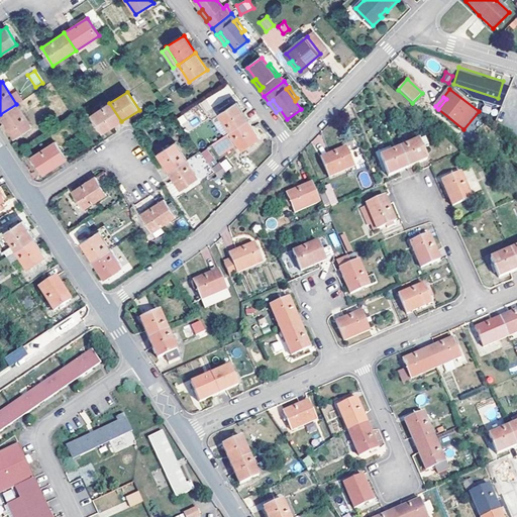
[(103,132),(121,121),(109,103),(92,115),(103,132)]
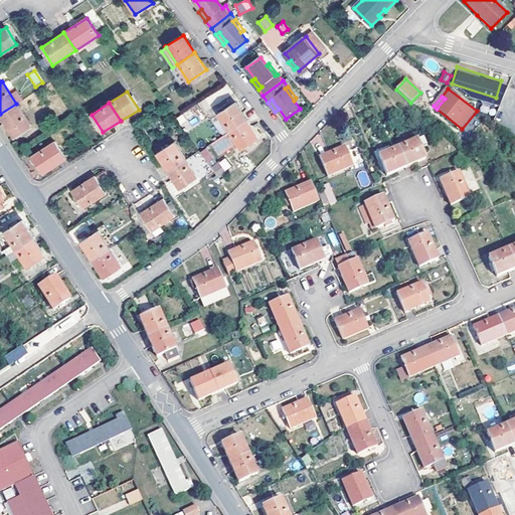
[(228,131),(246,120),(235,103),(217,114),(228,131)]
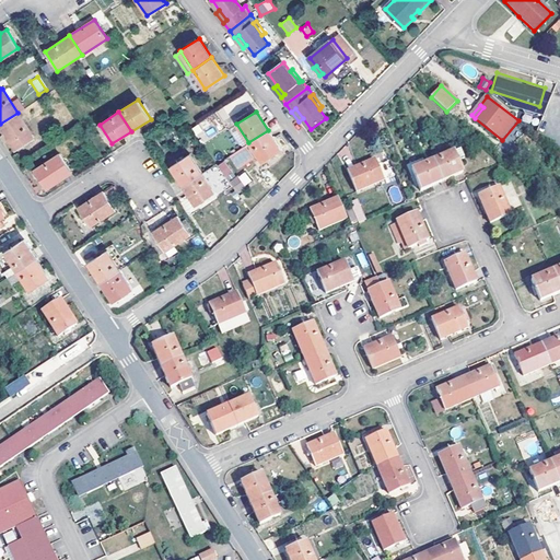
[(18,113),(0,124),(0,127),(15,150),(34,138),(18,113)]
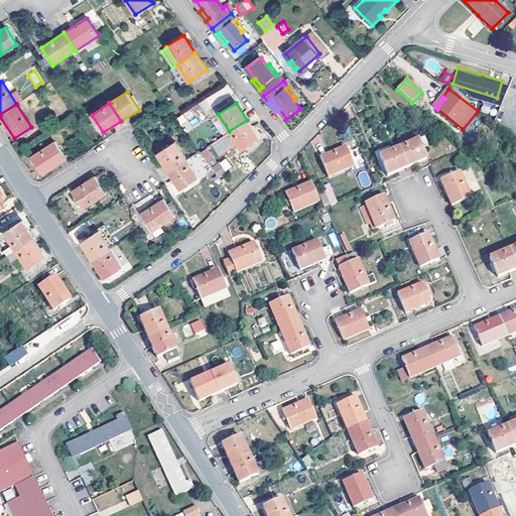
[(247,120),(229,131),(241,148),(258,137),(247,120)]
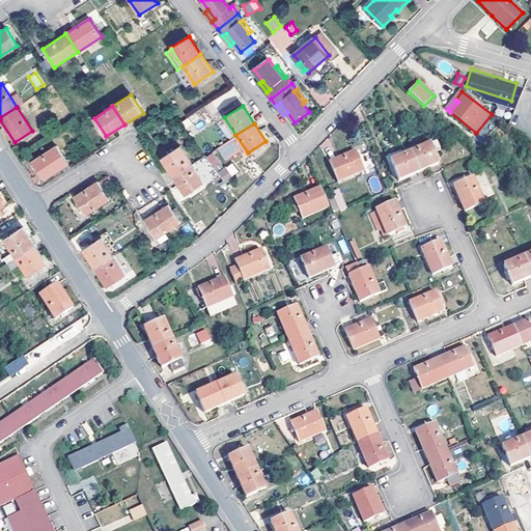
[(411,154),(419,173),(440,164),(435,154),(442,150),(438,142),(411,154)]
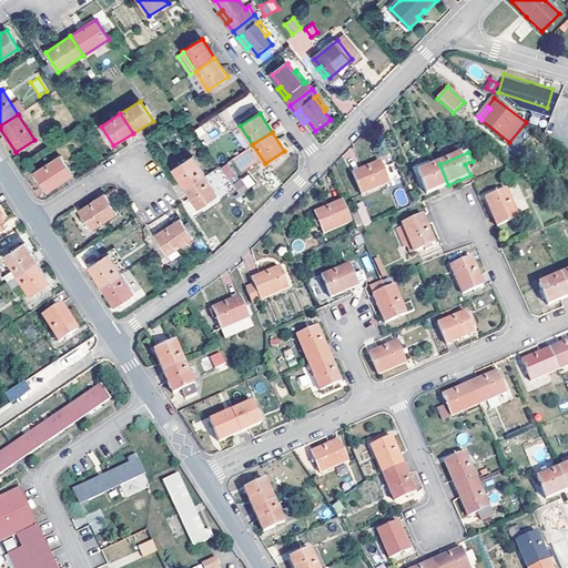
[(36,172),(48,191),(73,175),(60,155),(36,172)]
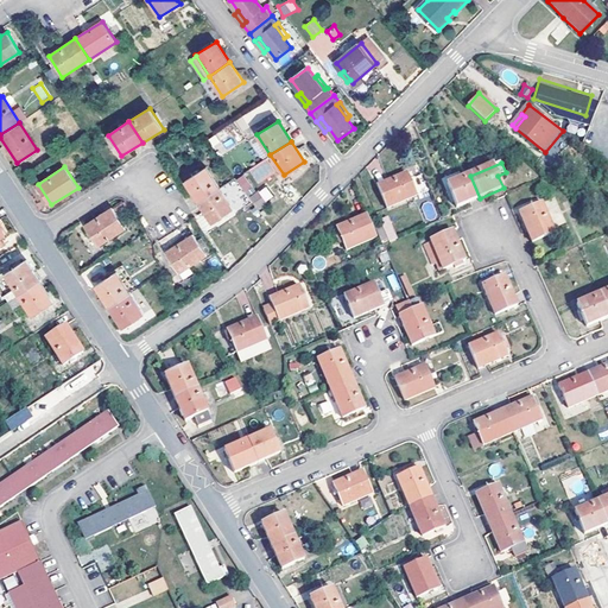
[(200,201),(220,188),(207,168),(185,181),(200,201)]
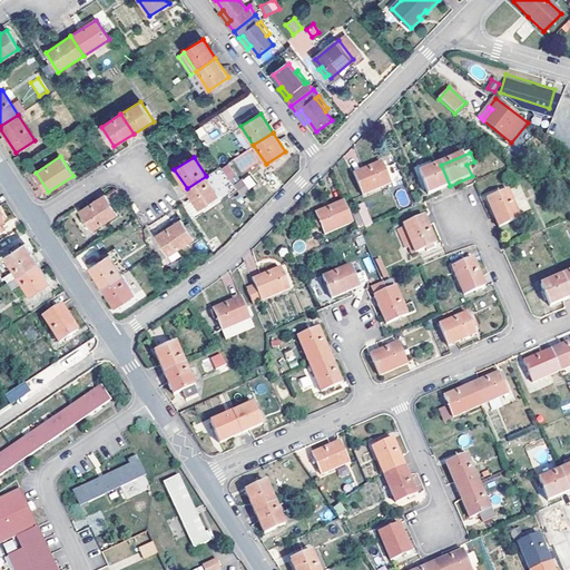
[(362,196),(390,184),(384,168),(381,163),(353,175),(362,196)]
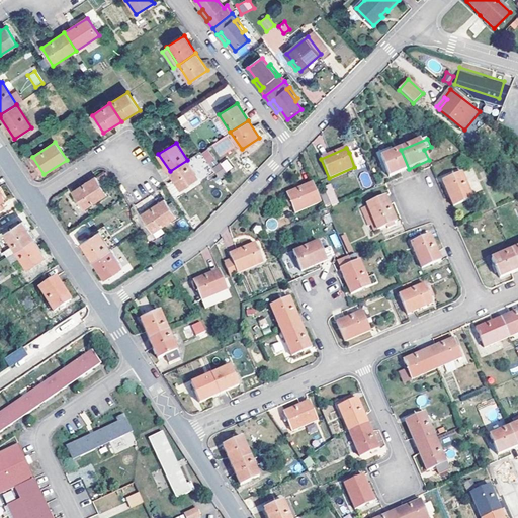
[(379,166),(383,165),(380,158),(393,153),(390,148),(374,155),(379,166)]
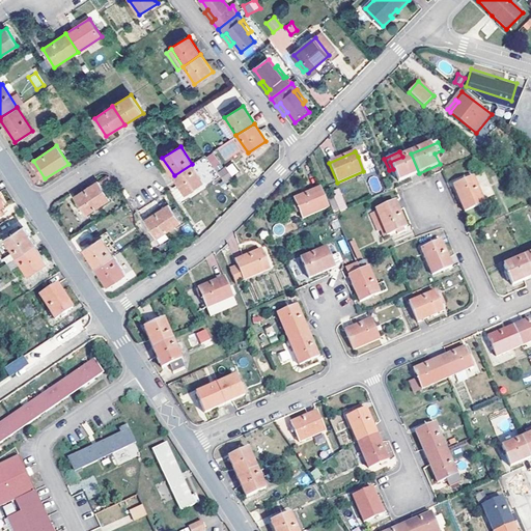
[(363,171),(374,166),(368,152),(358,157),(363,171)]
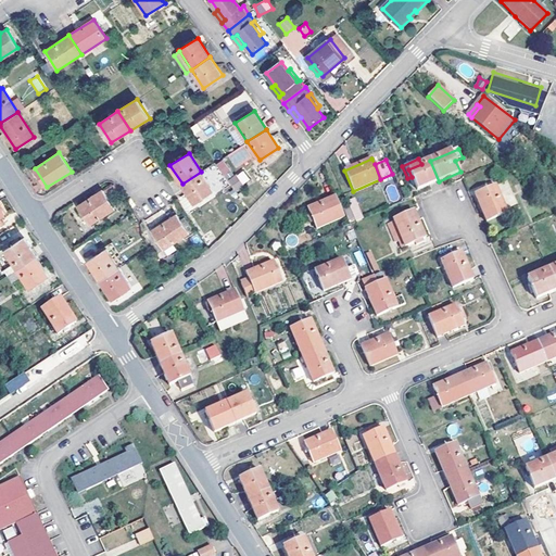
[(418,190),(439,181),(430,161),(421,164),(408,169),(412,177),(418,190)]
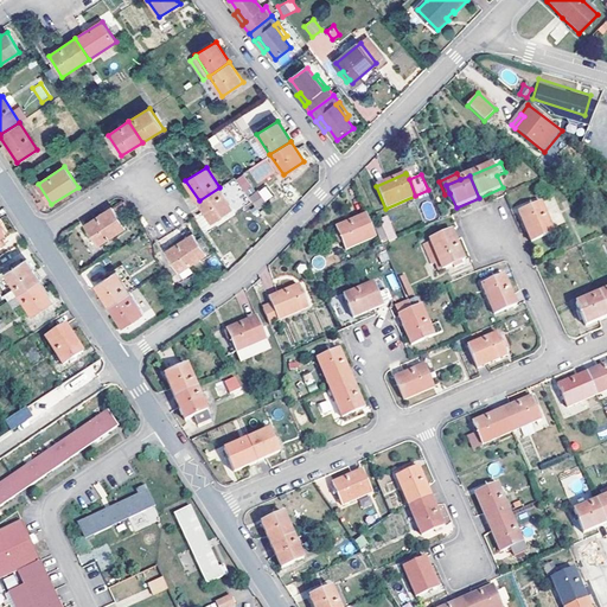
[(291,183),(282,189),(294,203),(301,197),(291,183)]
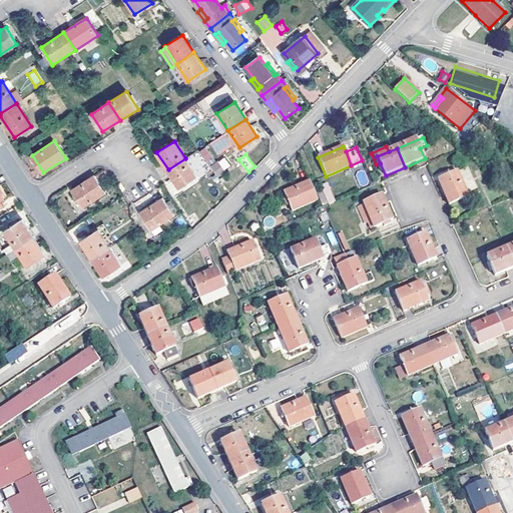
[(185,158),(168,169),(179,187),(197,176),(185,158)]
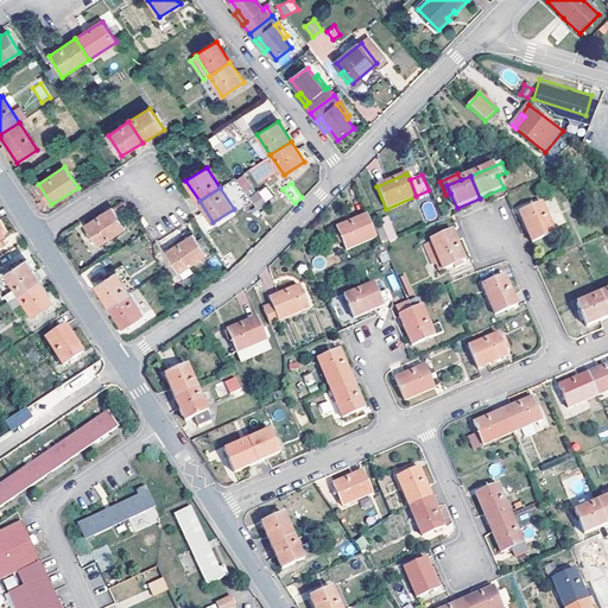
[(259,192),(252,197),(260,209),(267,203),(259,192)]
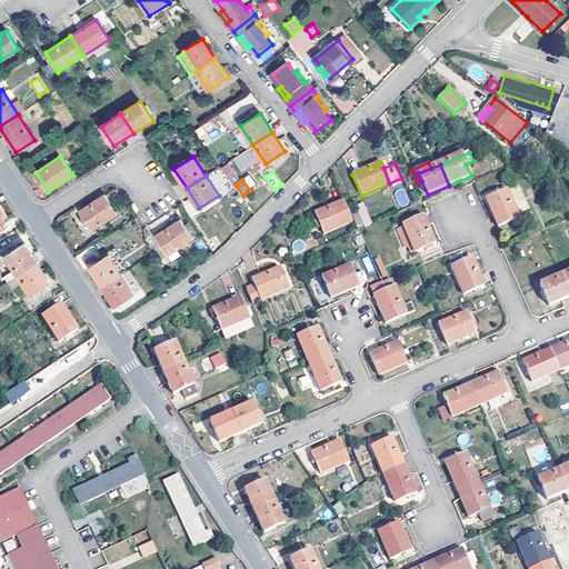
[(508,190),(487,199),(498,227),(519,218),(508,190)]
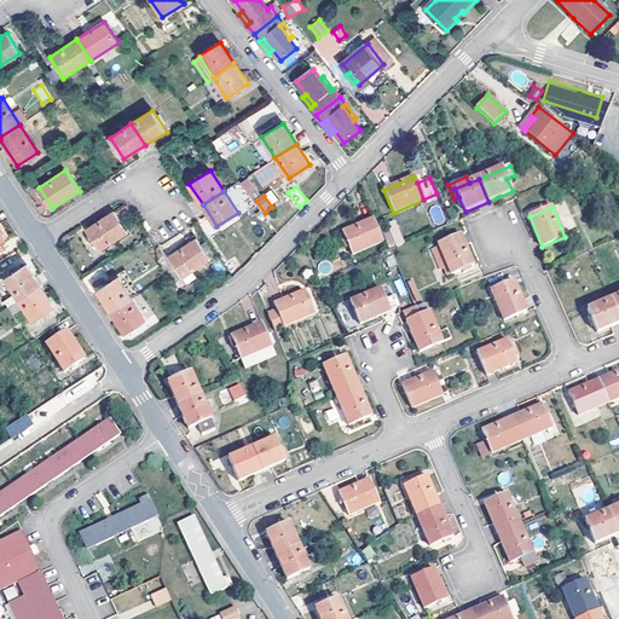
[(87,230),(100,250),(128,232),(115,212),(87,230)]
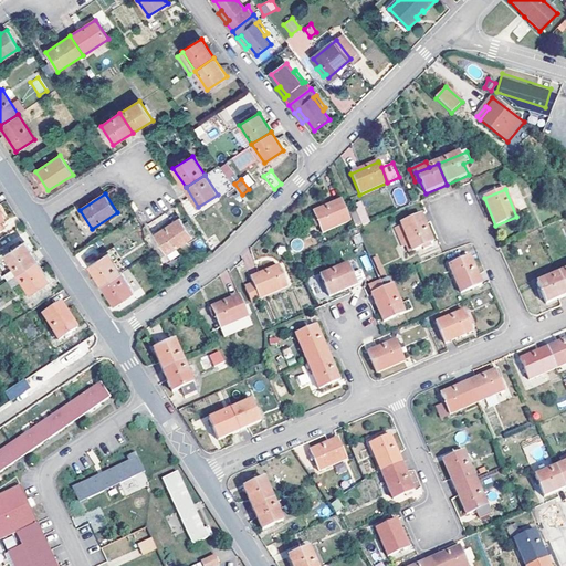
[(196,213),(188,199),(181,202),(189,217),(196,213)]
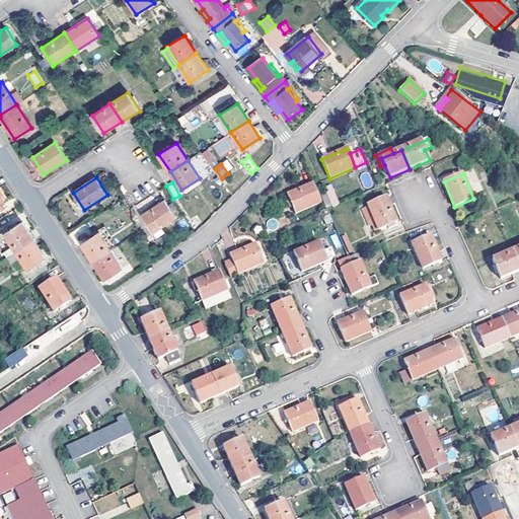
[(324,186),(330,206),(339,204),(332,183),(324,186)]
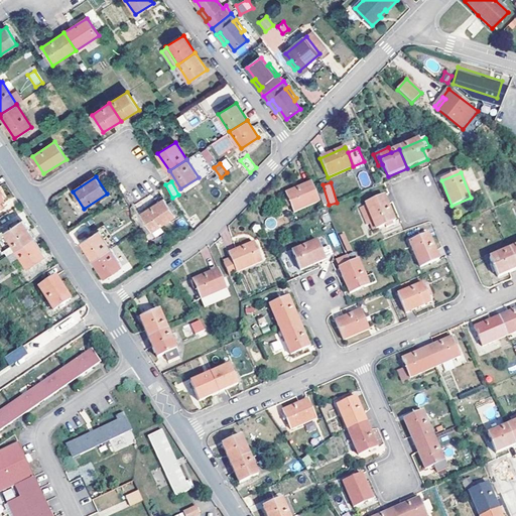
[(289,208),(290,208),(293,214),(318,202),(310,183),(285,195),(288,200),(284,202),(286,205),(284,206),(285,207),(284,207),(286,210),(289,208)]
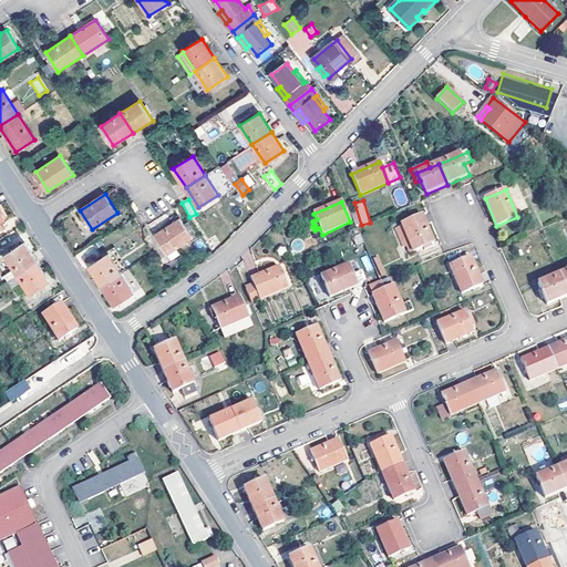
[(401,226),(413,253),(434,244),(422,216),(401,226)]
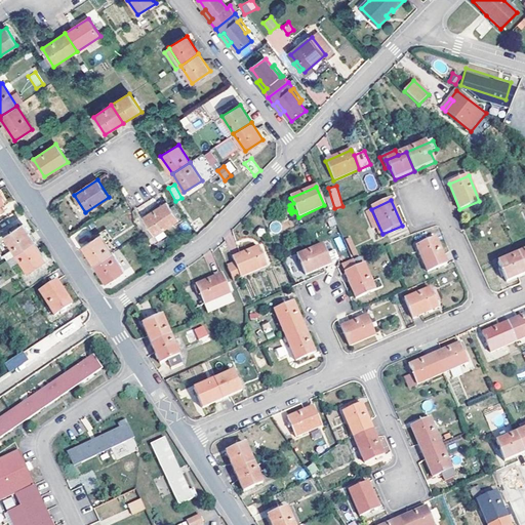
[(167,202),(150,213),(161,232),(178,220),(167,202)]
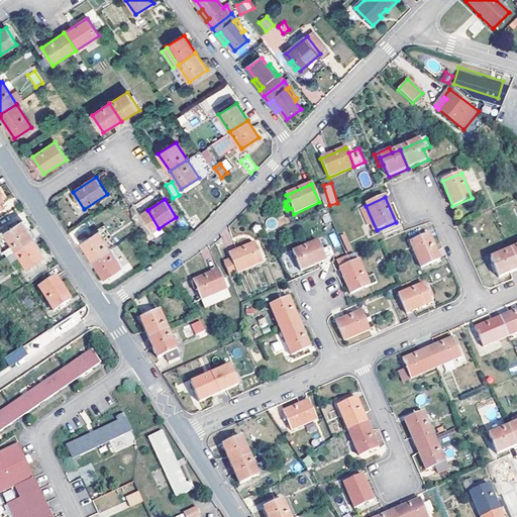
[(374,231),(377,230),(366,206),(359,208),(367,226),(370,224),(374,231)]
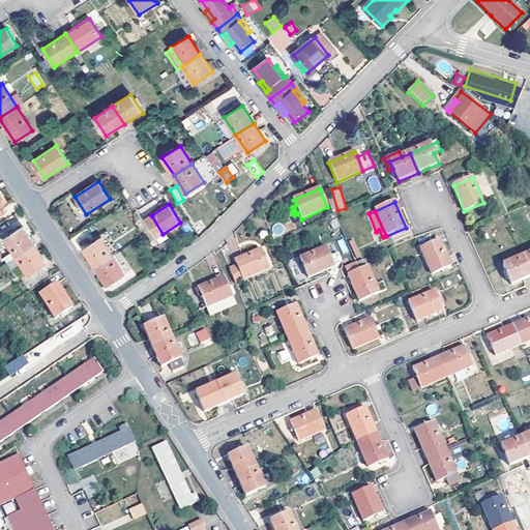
[(17,256),(35,243),(24,227),(5,238),(17,256)]
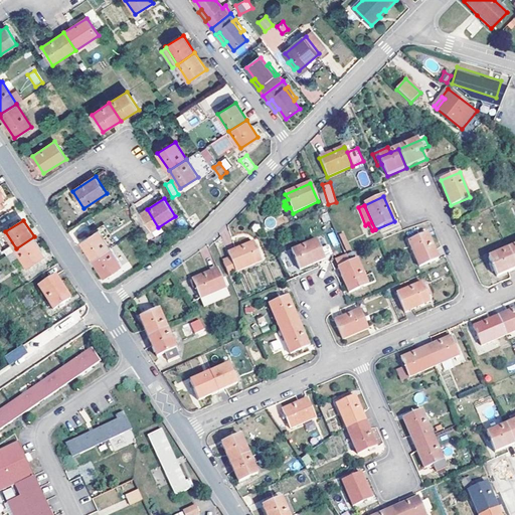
[(94,259),(111,247),(99,230),(81,241),(94,259)]
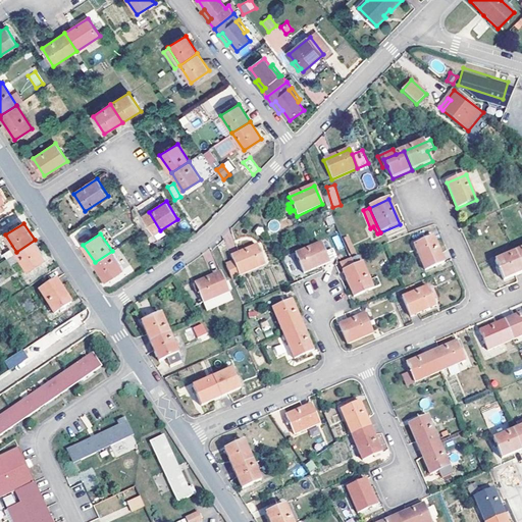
[(348,236),(345,238),(352,256),(356,254),(348,236)]
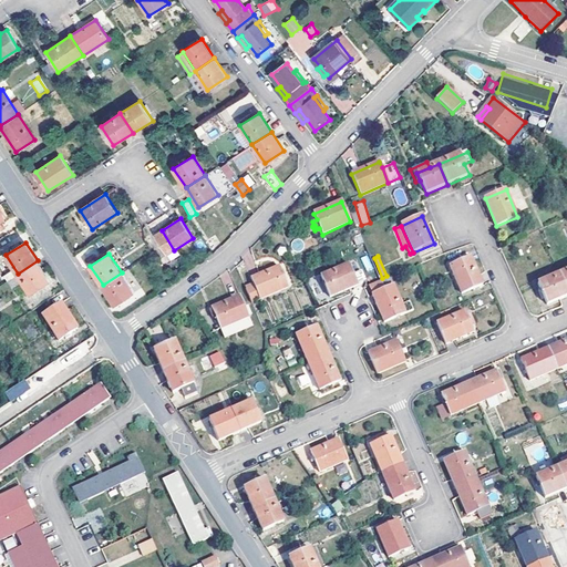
[(471,257),(450,266),(462,294),(483,285),(471,257)]
